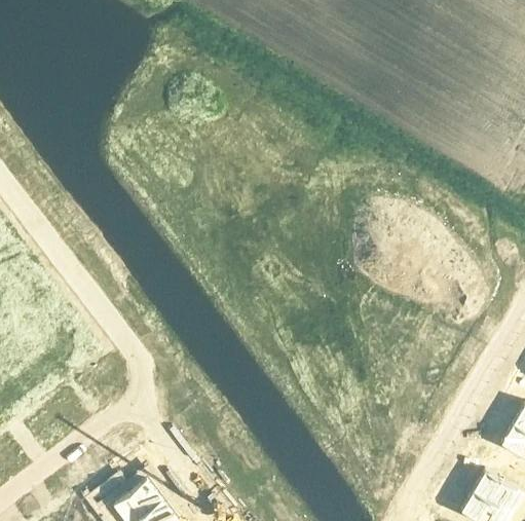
[(4,245),(0,248),(0,299),(7,294),(0,285),(0,282),(21,266),(4,245)]
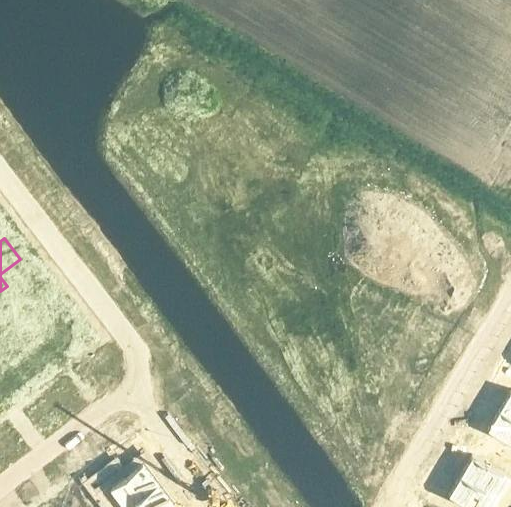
[(15,297),(0,309),(0,319),(4,325),(11,319),(27,339),(61,313),(60,311),(61,310),(49,293),(47,294),(46,293),(24,309),(15,297)]
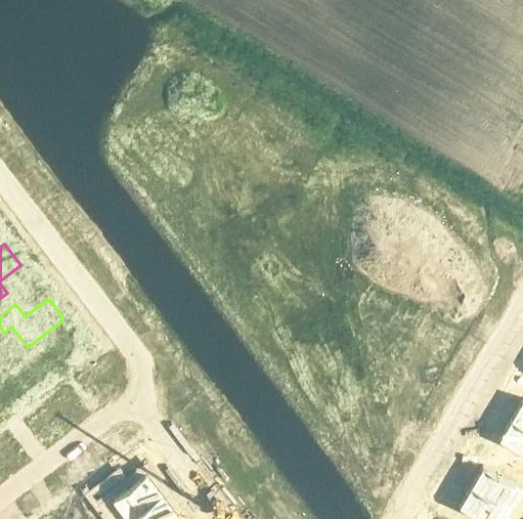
[(62,320),(28,347),(43,368),(35,374),(44,386),(66,370),(57,358),(79,342),(77,340),(79,339),(66,321),(63,322),(62,320)]
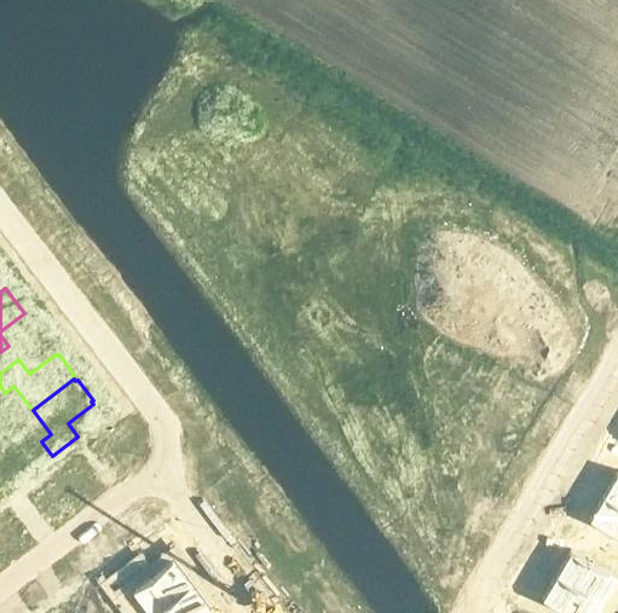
[(617,478),(604,501),(617,508),(617,478)]
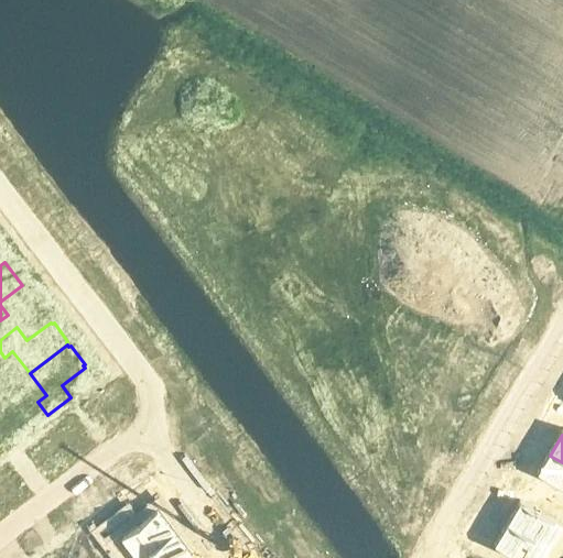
[(562,462),(550,456),(537,478),(562,492),(562,462)]
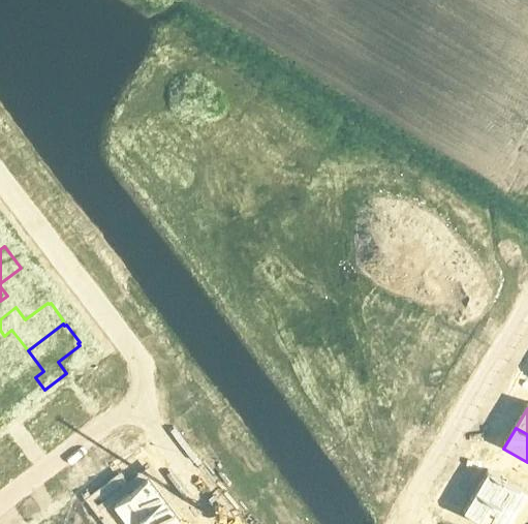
[(488,474),(475,495),(518,520),(527,503),(527,497),(510,487),(492,476),(488,474)]
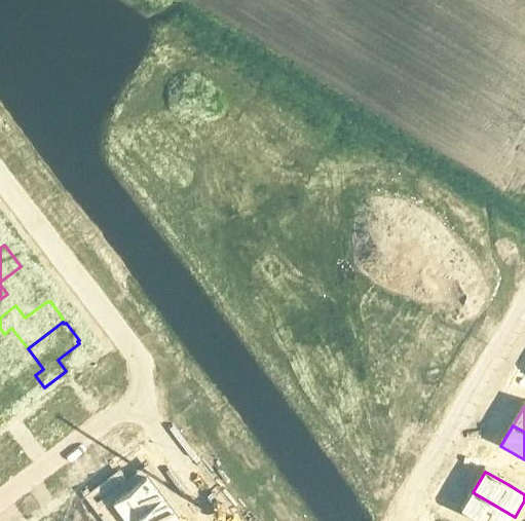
[(137,520),(164,500),(148,479),(125,495),(118,485),(97,501),(105,513),(113,507),(123,520),(137,520)]
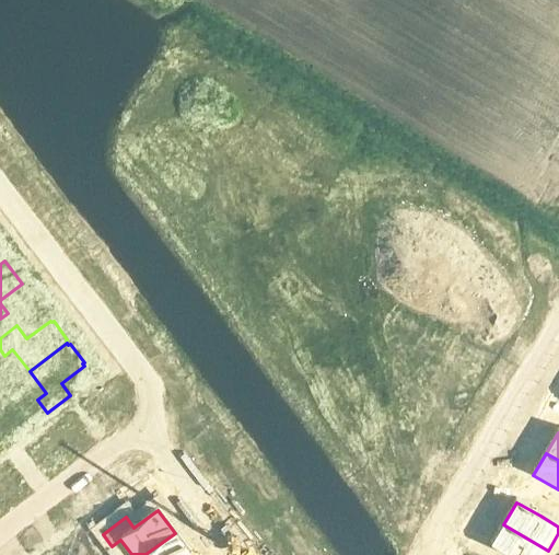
[(503,524),(490,547),(502,554),(546,554),(548,551),(503,524)]
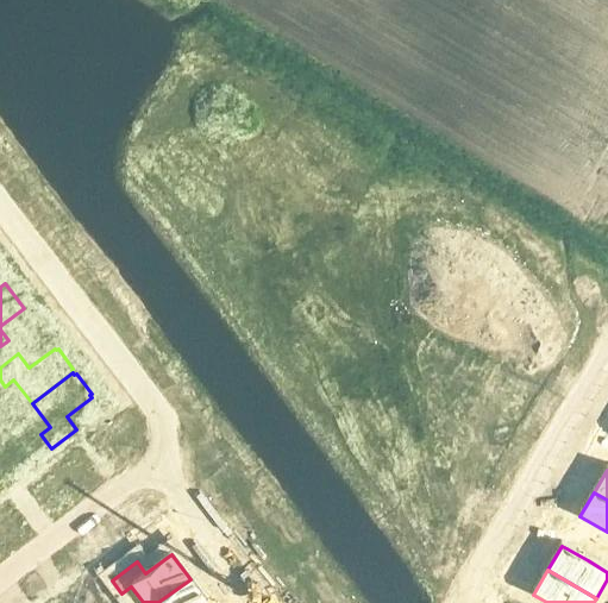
[(190,579),(158,602),(207,602),(190,579)]
